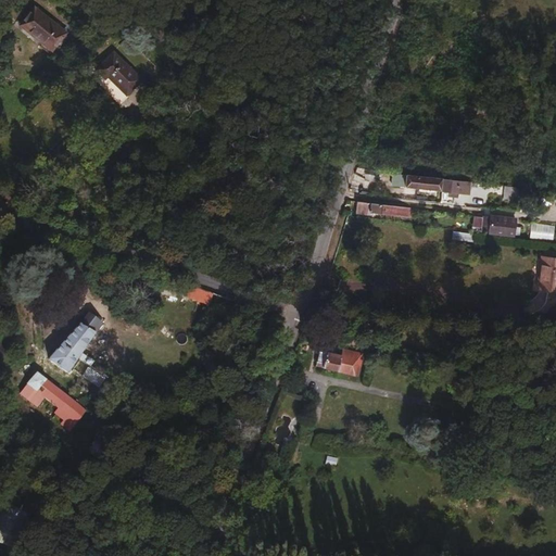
[(35,10),(21,25),(53,50),(65,35),(35,10)]
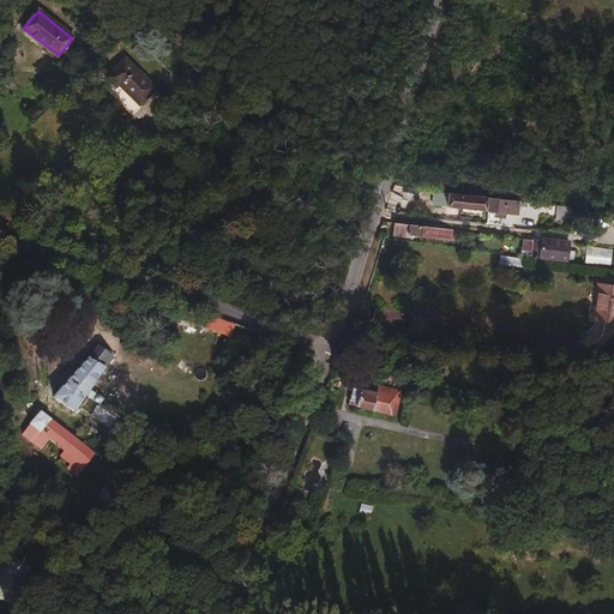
[(124,58),(106,76),(118,88),(120,85),(142,106),(157,89),(125,59),(124,58)]
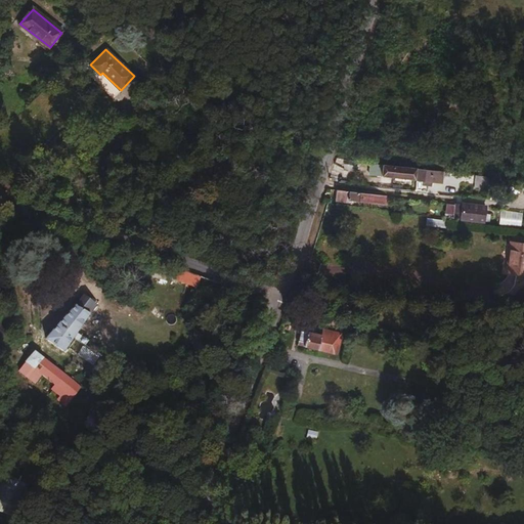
[(100,75),(90,64),(88,63),(82,70),(114,99),(121,92),(120,92),(121,90),(102,73),(100,75)]
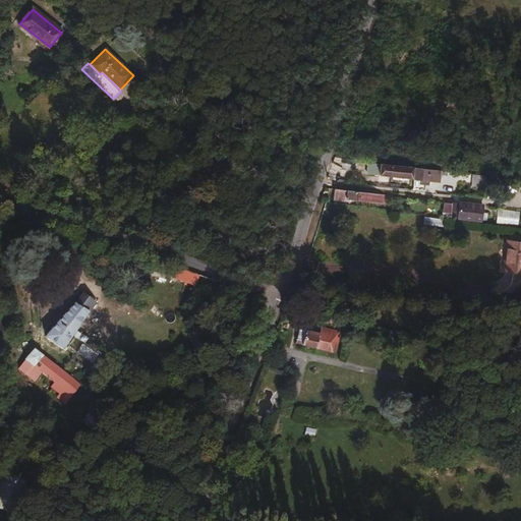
[(398,178),(417,179),(419,169),(398,166),(398,167),(386,166),(385,175),(398,176),(398,178)]
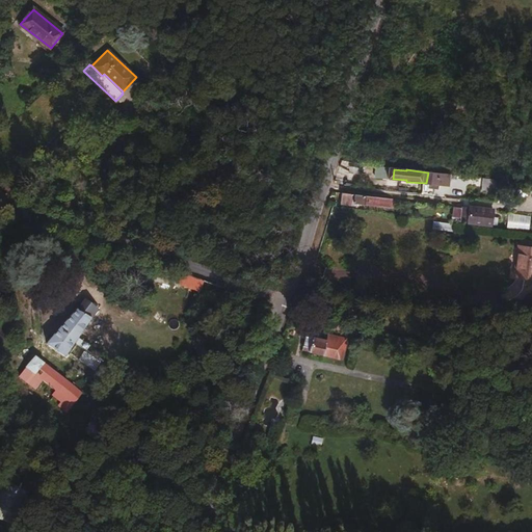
[(428,173),(426,183),(440,185),(441,177),(442,174),(428,173)]
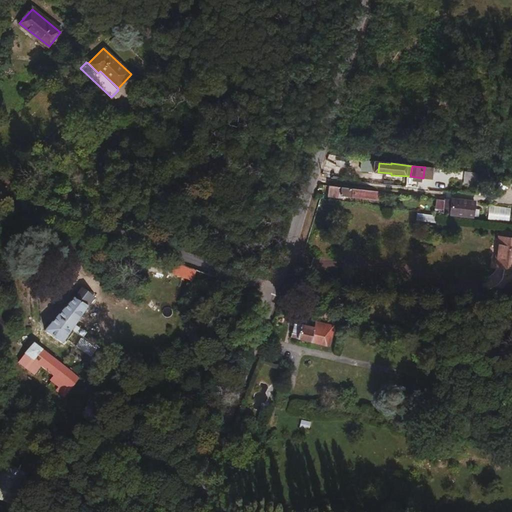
[(377,199),(378,191),(331,185),(329,196),(342,198),(343,194),(377,199)]
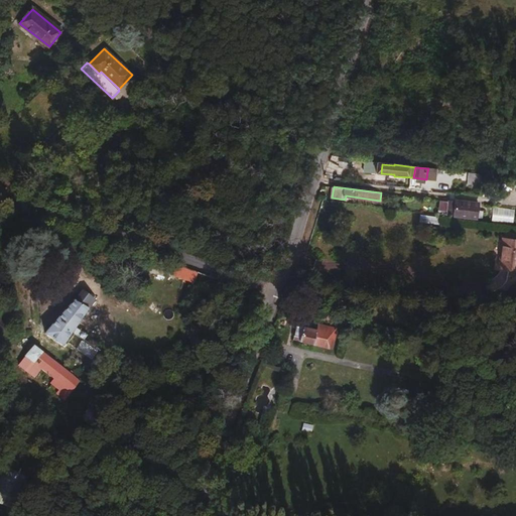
[(440,201),(438,215),(447,216),(449,202),(440,201)]
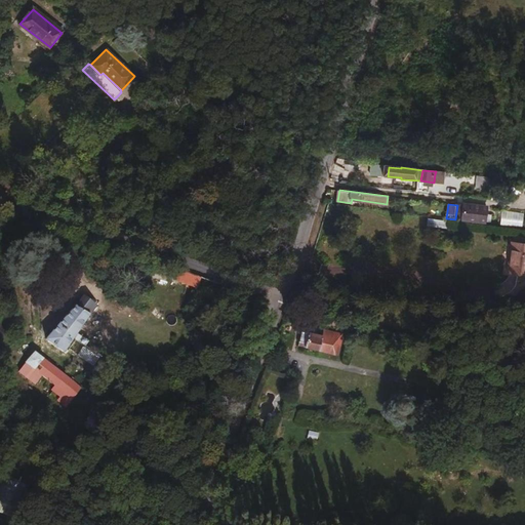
[(500,211),(500,225),(522,226),(523,212),(500,211)]
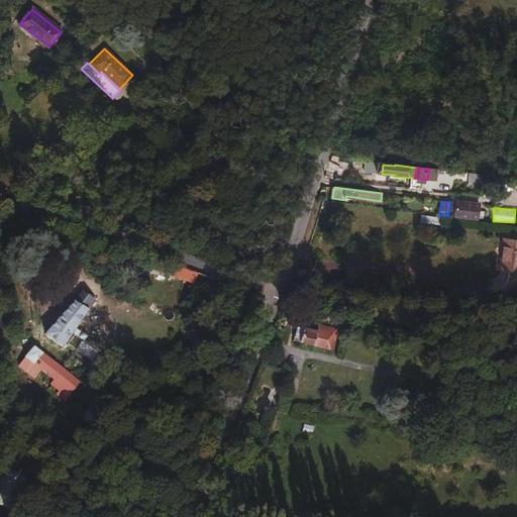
[(516,240),(505,240),(501,273),(516,274),(516,240)]
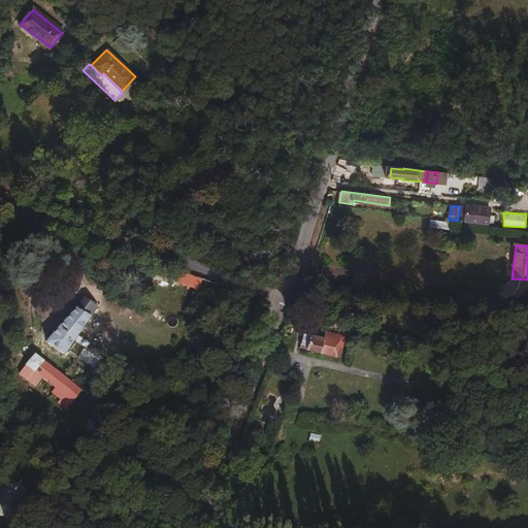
[(119,299),(125,304),(135,293),(128,287),(119,299)]
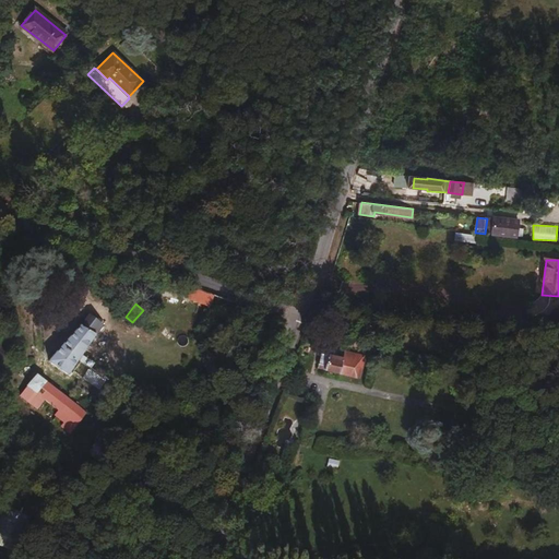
[(107,326),(90,313),(80,324),(79,324),(50,360),(69,376),(72,371),(81,361),(85,356),(107,326)]
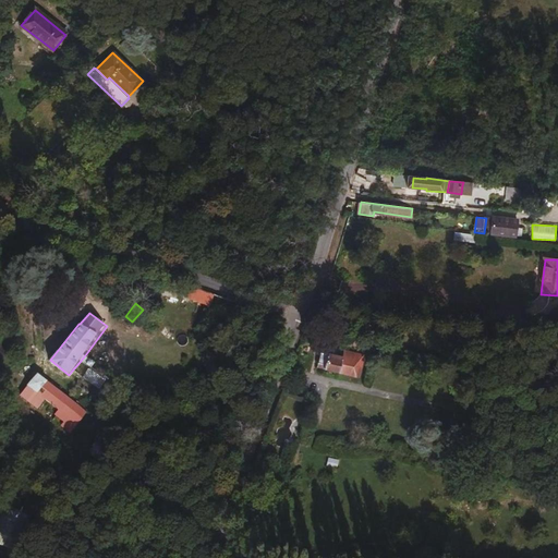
[(316,366),(340,372),(344,356),(334,354),(335,349),(329,348),(327,353),(320,351),(316,366)]
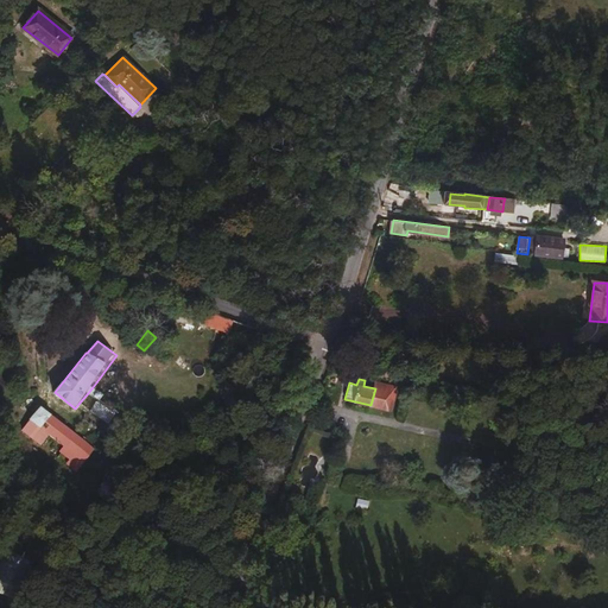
[(375,388),(371,405),(393,411),(398,387),(377,382),(375,388)]
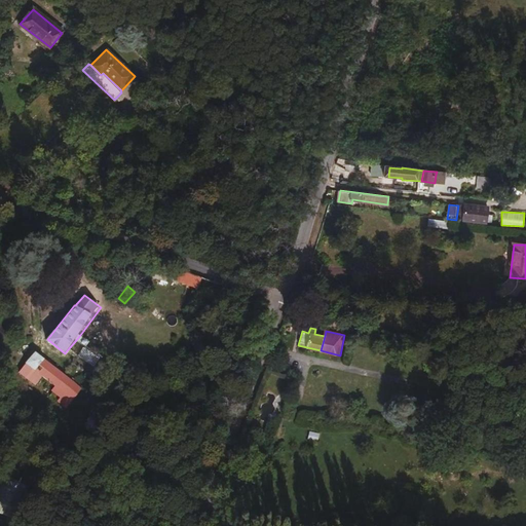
[(102,351),(80,335),(76,340),(98,357),(102,351)]
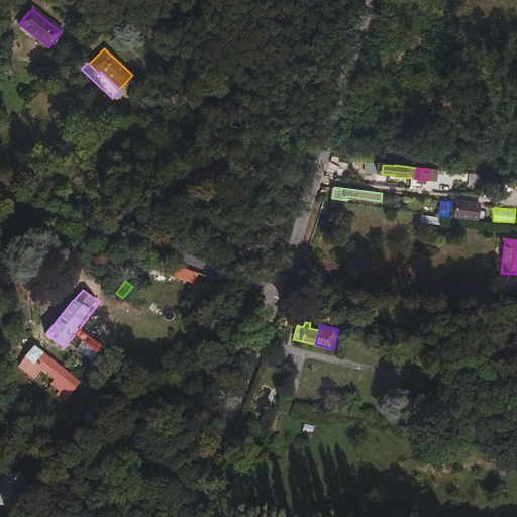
[(96,350),(75,334),(67,343),(89,362),(97,351),(96,350)]
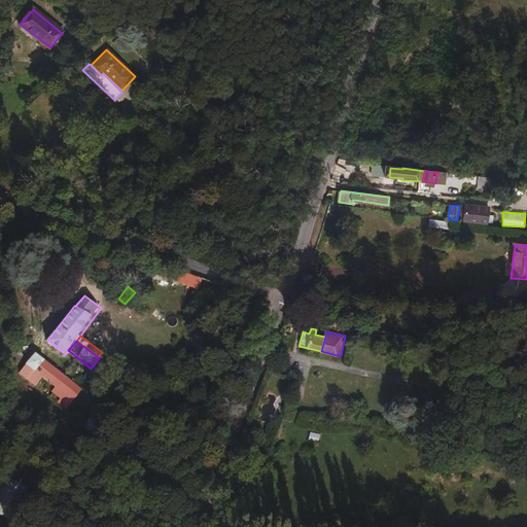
[(29,381),(37,372),(58,388),(66,377),(50,364),(44,359),(36,353),(21,374),(29,381)]
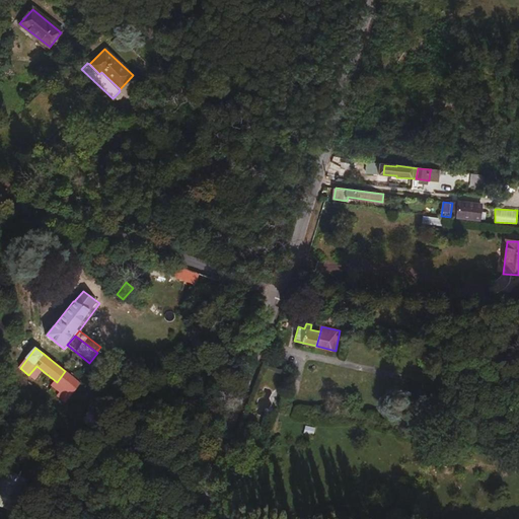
[(48,350),(44,354),(50,359),(54,355),(48,350)]
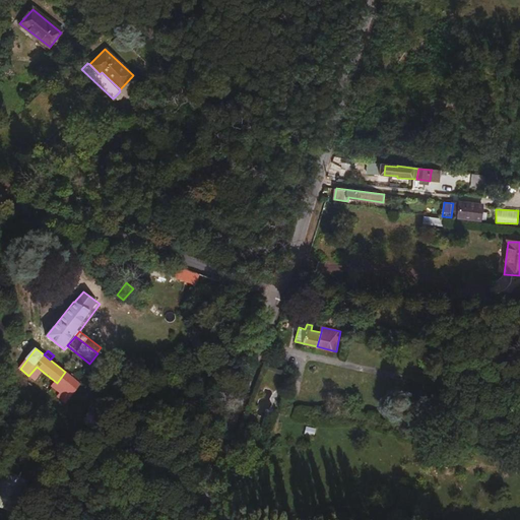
[(57,383),(37,367),(28,376),(50,392),(53,388),(57,383)]
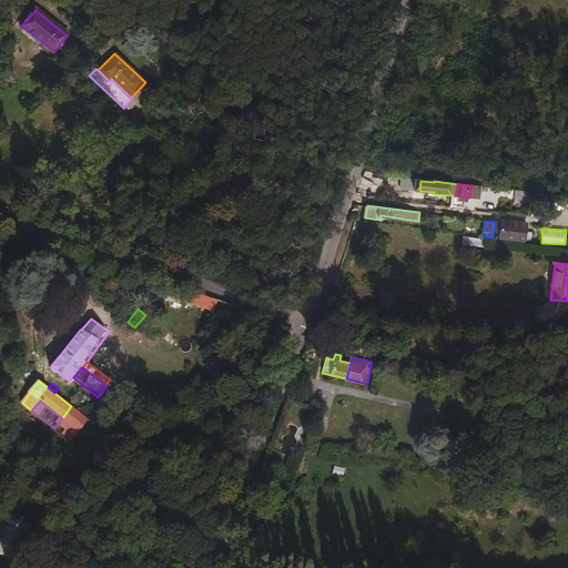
[(70,440),(88,419),(71,406),(62,418),(58,424),(66,429),(61,434),(70,440)]
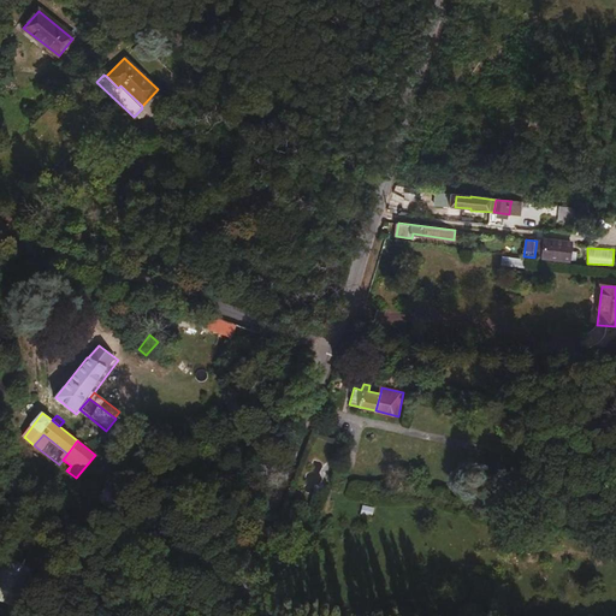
[(345,489),(349,467),(338,465),(335,487),(345,489)]
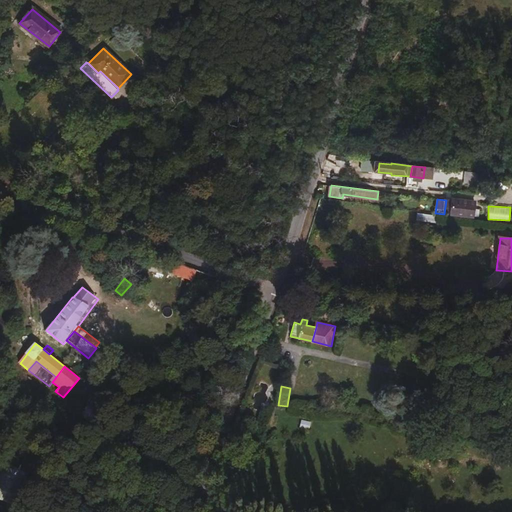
[(78,412),(89,422),(99,410),(88,400),(78,412)]
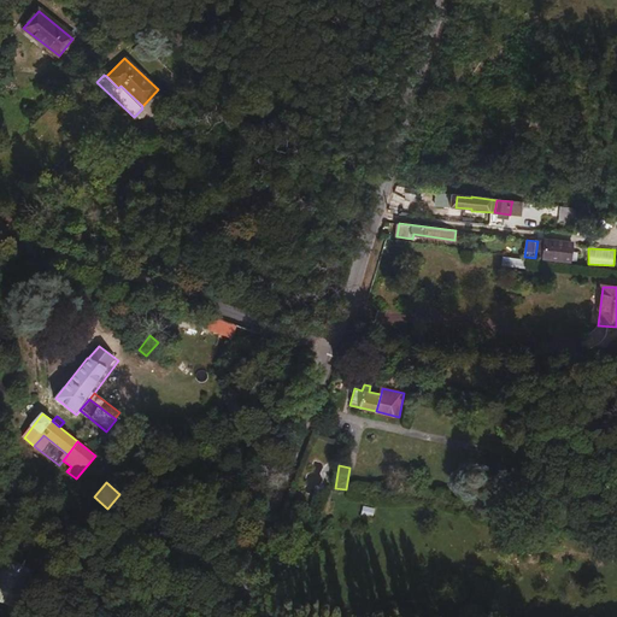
[(125,518),(121,524),(127,530),(133,523),(125,518)]
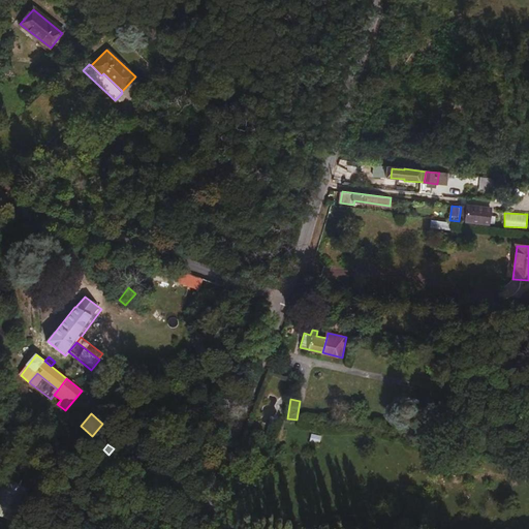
[(176,481),(169,477),(164,484),(170,488),(176,481)]
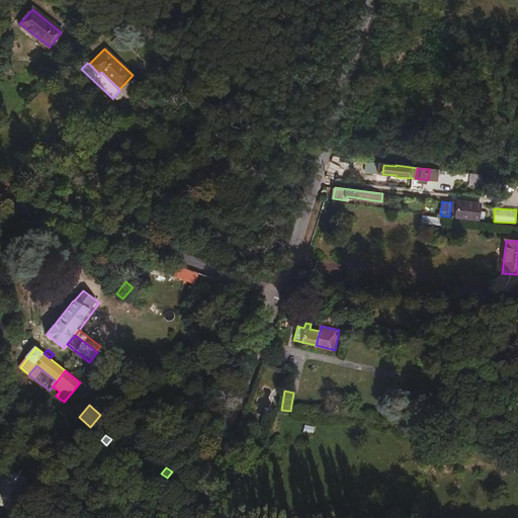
[(9,472),(0,491),(0,492),(18,501),(27,481),(9,472)]
